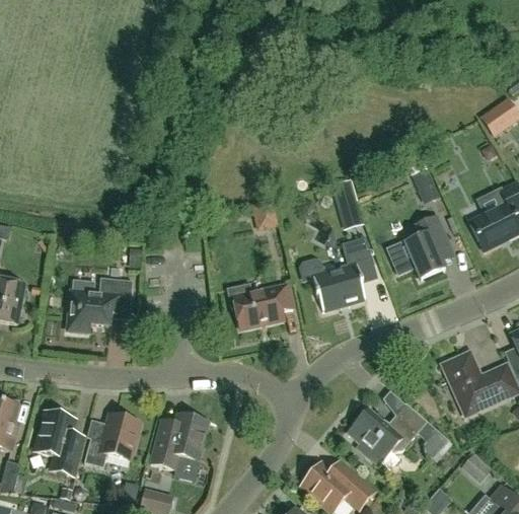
[(518,104),(509,91),(483,113),(497,131),(518,113),(518,104)]
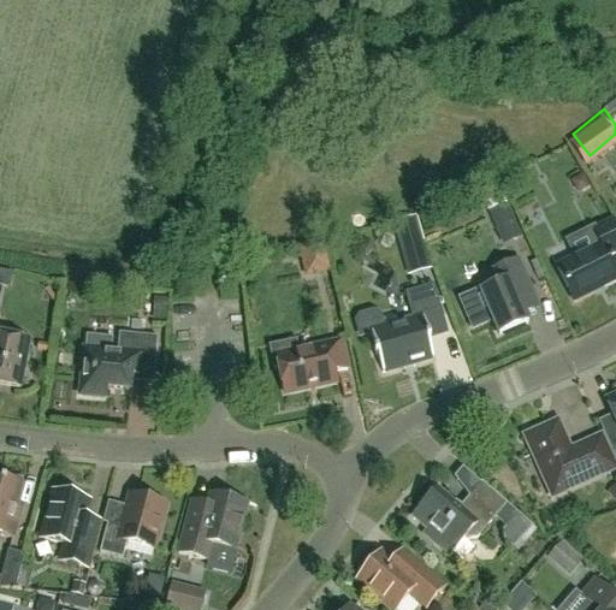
[(511,208),(492,217),(503,241),(522,232),(511,208)]
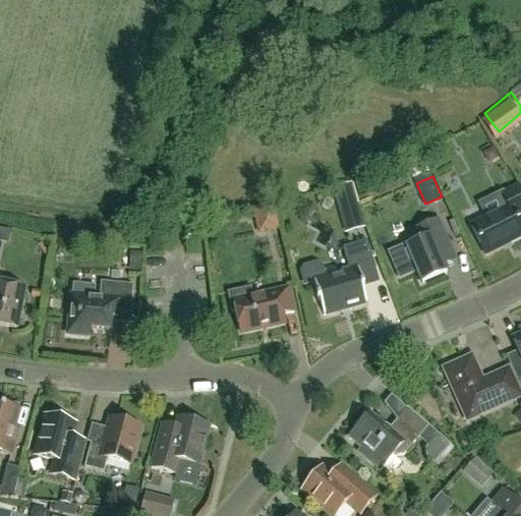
[(340,210),(345,229),(363,224),(352,180),(337,183),(344,209),(340,210)]
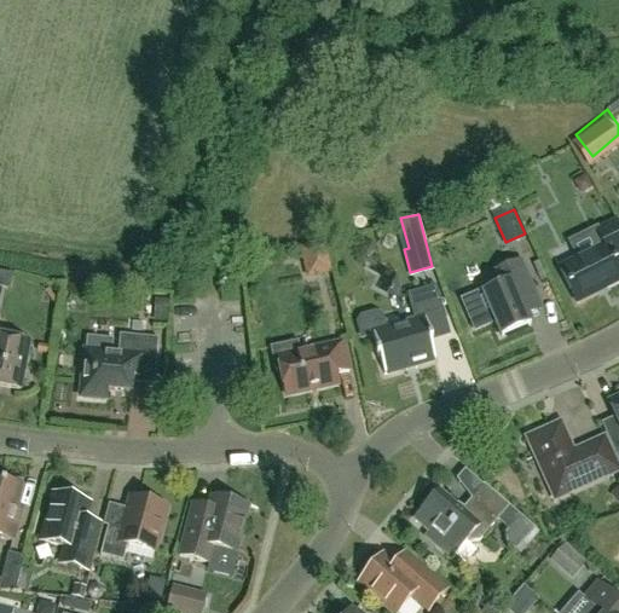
[(596,226),(603,241),(559,262),(577,299),(618,276),(618,262),(613,253),(618,249),(618,224),(615,217),(596,226)]
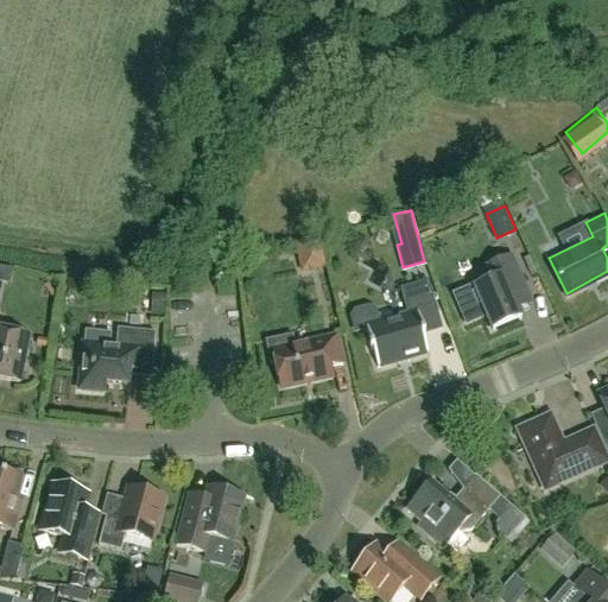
[(293,236),(298,254),(324,248),(320,230),(293,236)]
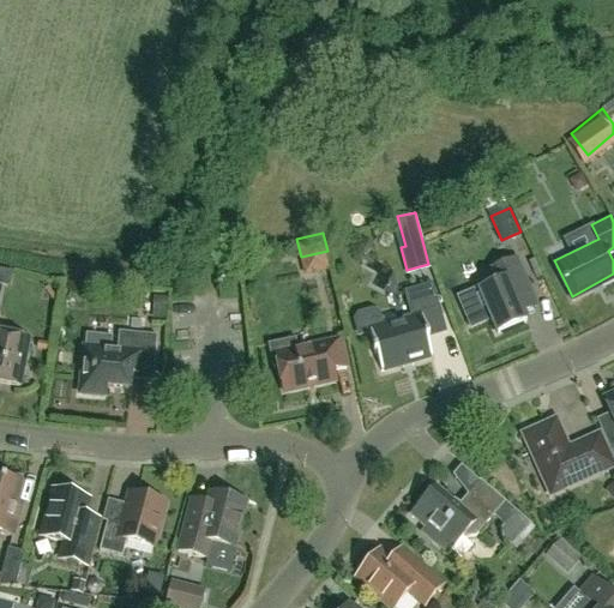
[(498,277),(479,286),(497,329),(525,317),(522,307),(536,302),(516,254),(492,264),(498,277)]
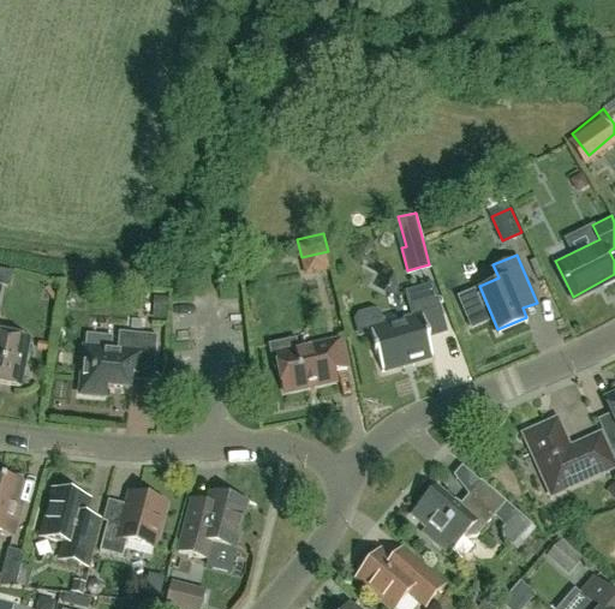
[(417,284),(423,306),(440,302),(433,279),(417,284)]
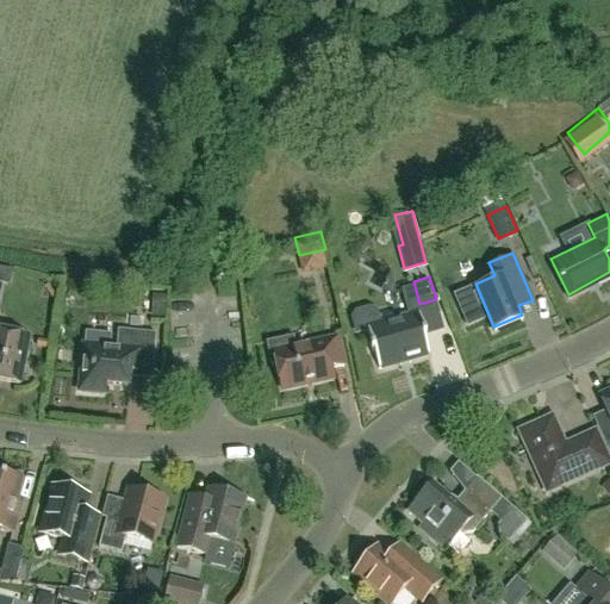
[(368,327),(379,363),(429,349),(424,331),(425,331),(419,309),(381,319),(377,306),(371,303),(354,307),(350,315),(355,330),(368,327)]
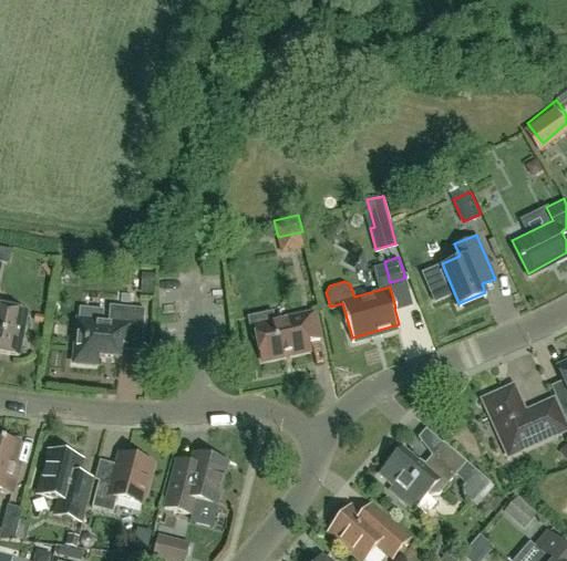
[(121,346),(122,330),(142,332),(142,326),(144,305),(113,302),(112,320),(101,319),(102,307),(80,304),(79,317),(78,318),(75,318),(73,336),(76,336),(74,357),(98,360),(98,352),(119,354),(120,346),(121,346)]
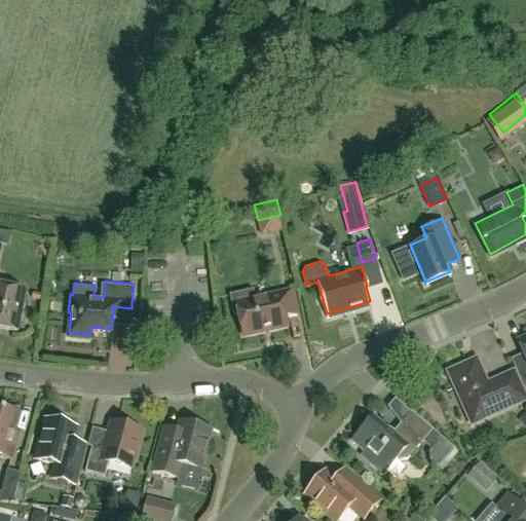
[(25,287),(0,282),(0,323),(16,327),(25,287)]
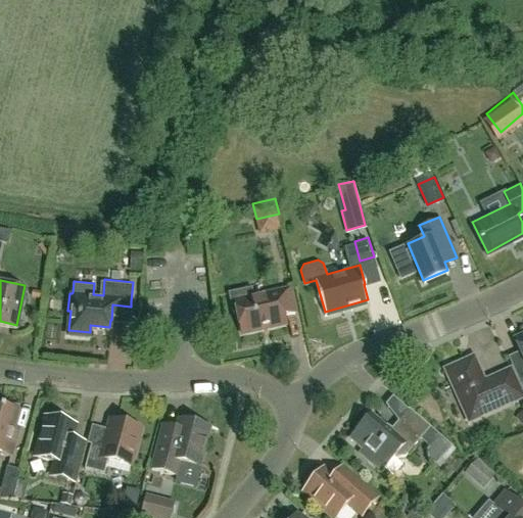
[(232,310),(237,309),(241,330),(285,320),(284,312),(296,310),(291,285),(253,293),(251,285),(228,290),(232,310)]
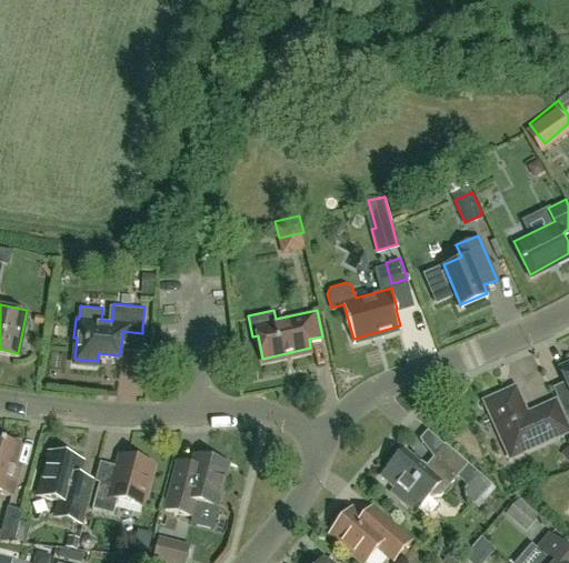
[(487,399),(511,451),(566,426),(553,401),(526,413),(513,386),(487,399)]
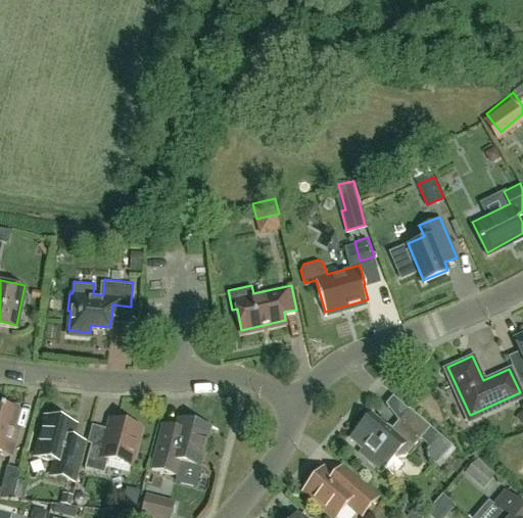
[(14,423),(19,403),(6,398),(5,404),(0,402),(0,451),(11,454),(18,424),(14,423)]
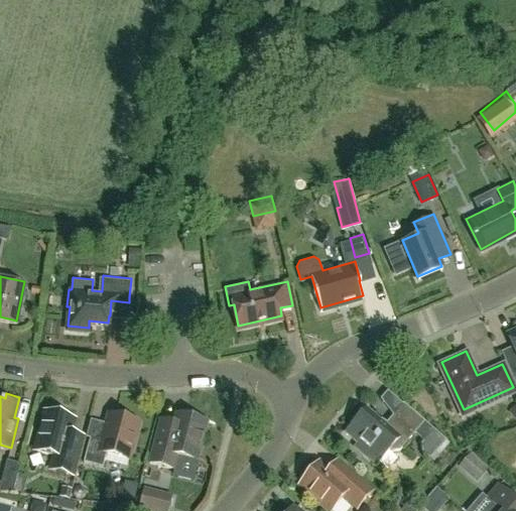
[(385,421),(366,405),(345,429),(358,440),(355,443),(376,461),(388,446),(390,448),(399,446),(423,419),(432,426),(420,440),(421,449),(427,454),(443,435),(444,437),(445,436),(403,399),(385,421)]
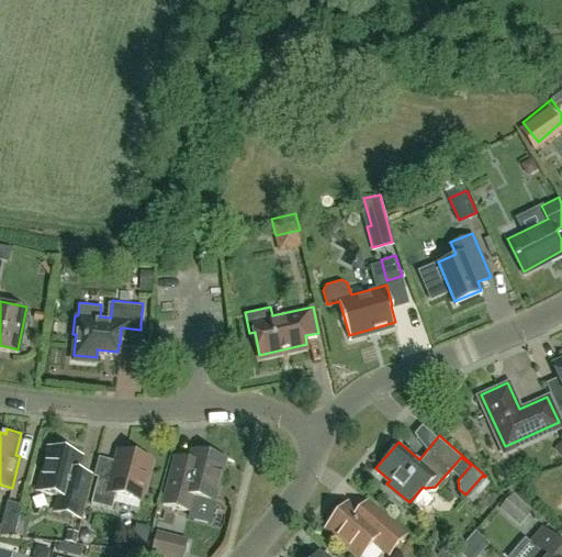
[(77,466),(80,453),(48,445),(37,487),(59,492),(55,508),(78,513),(86,486),(90,469),(77,466)]
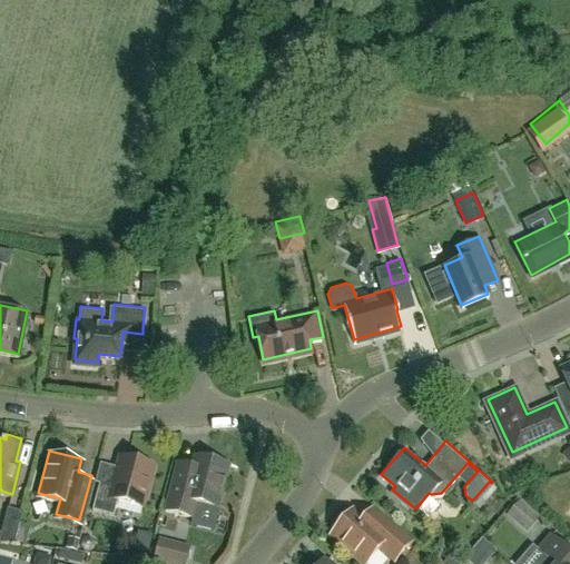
[(124,455),(119,454),(111,483),(99,480),(92,506),(114,512),(117,496),(143,503),(154,463),(149,462),(150,457),(125,451),(124,455)]
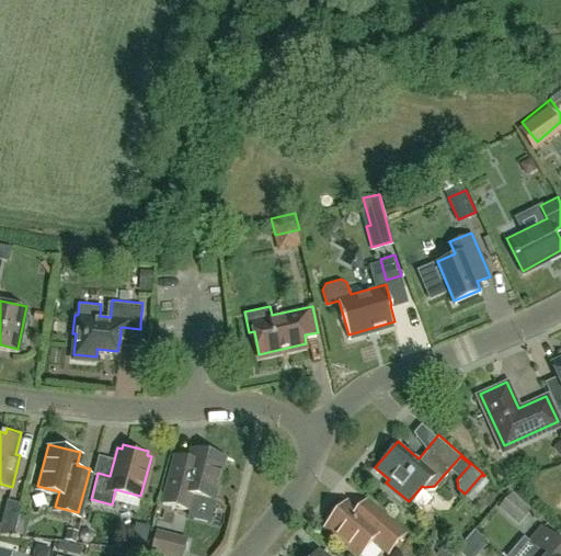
[(174,452),(169,473),(162,500),(190,507),(193,491),(214,497),(225,454),(193,446),(190,455),(174,452)]
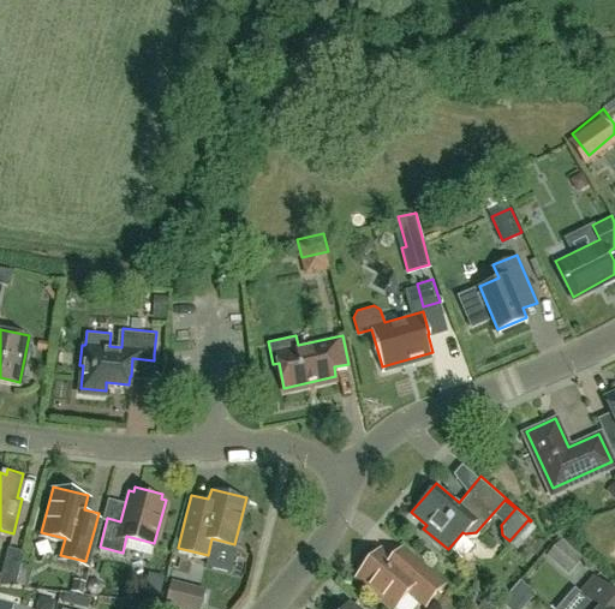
[(583,555),(560,536),(545,553),(567,572),(583,555)]
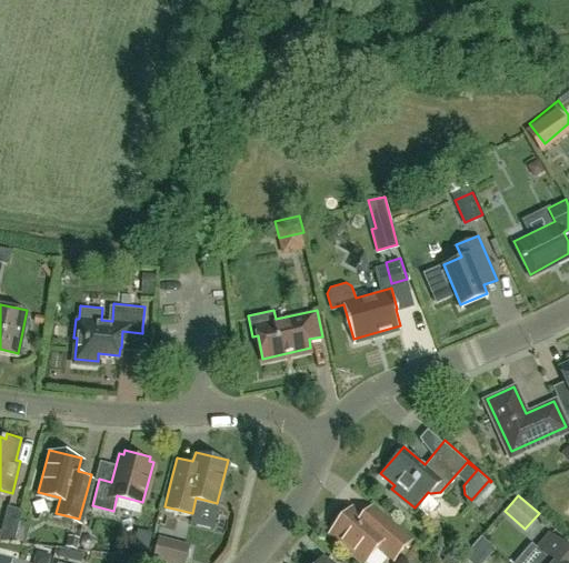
[(7,503),(0,530),(0,536),(13,539),(22,506),(7,503)]
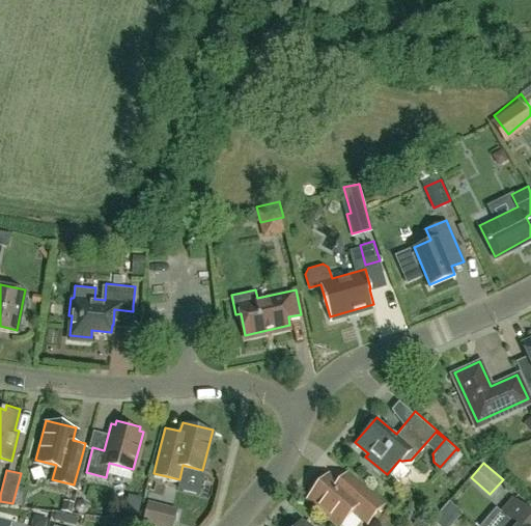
[(339,481),(329,472),(308,496),(339,523),(353,508),(366,521),(383,501),(347,471),(339,481)]
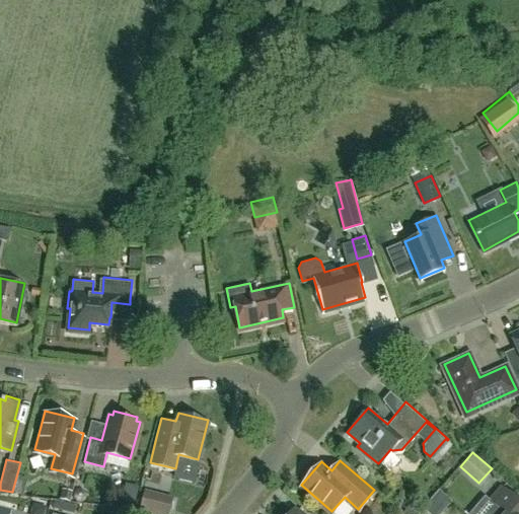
[(518,513),(518,500),(501,485),(490,498),(497,504),(487,513),(518,513)]
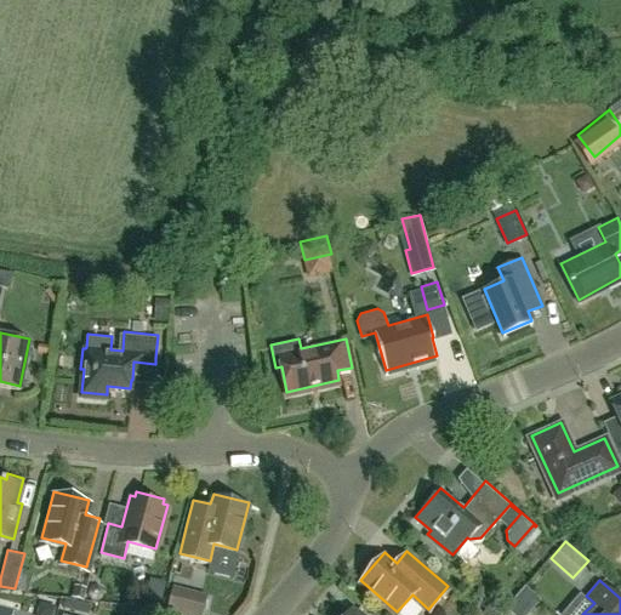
[(166,610),(187,614),(200,614),(208,591),(174,582),(166,610)]
